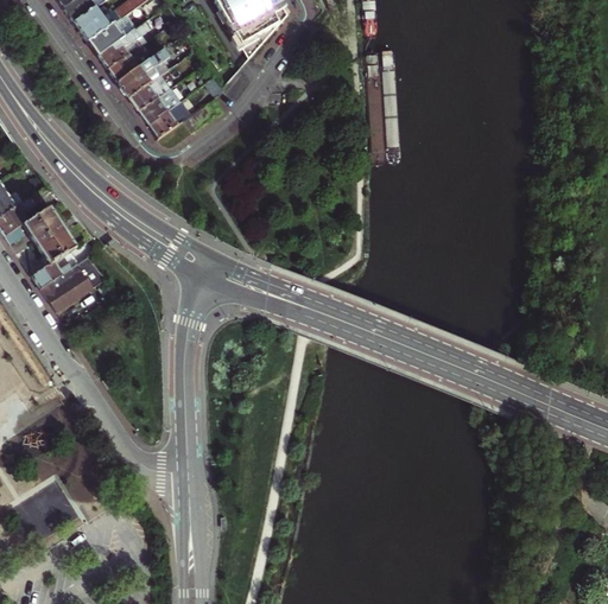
[(70,0),(62,6),(68,14),(73,20),(94,5),(100,0),(70,0)]
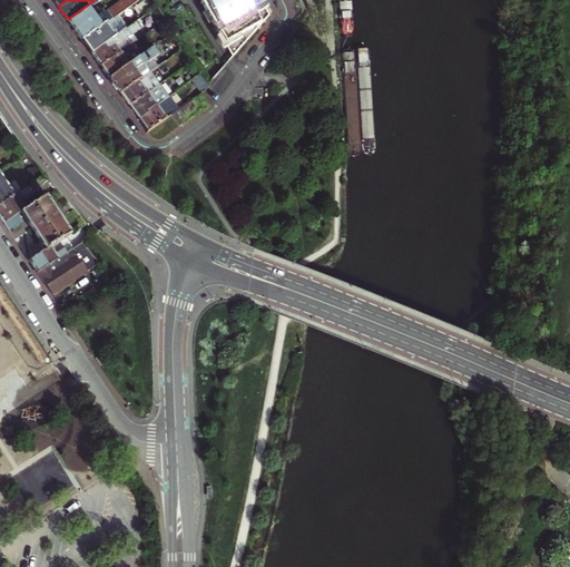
[(88,5),(68,19),(75,29),(81,37),(119,10),(133,0),(116,0),(96,15),(88,5)]
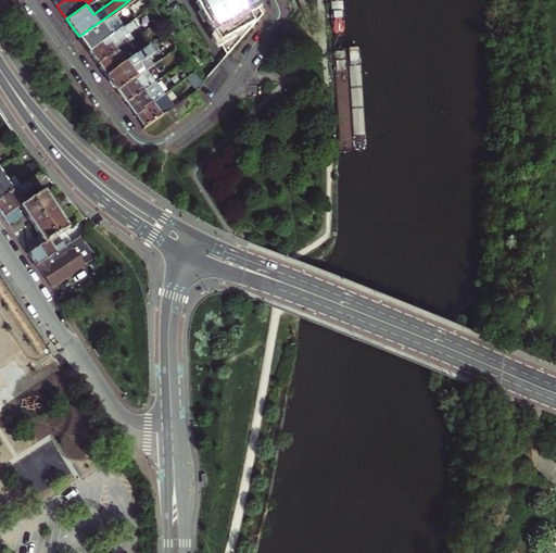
[(210,23),(228,54),(249,32),(262,16),(264,13),(265,13),(257,1),(258,0),(191,0),(197,0),(202,10),(199,13),(205,25),(210,23)]
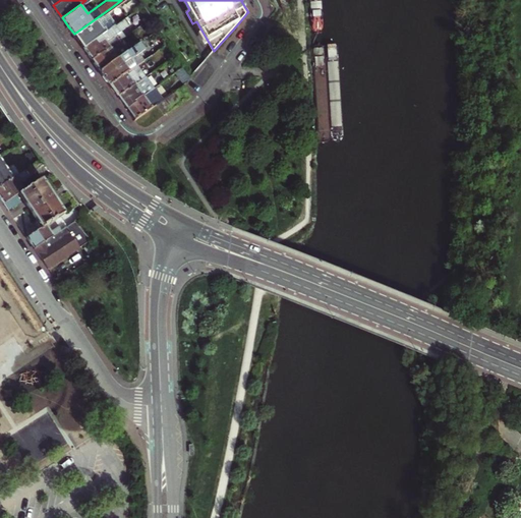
[(109,9),(74,34),(79,41),(82,46),(117,21),(109,9)]
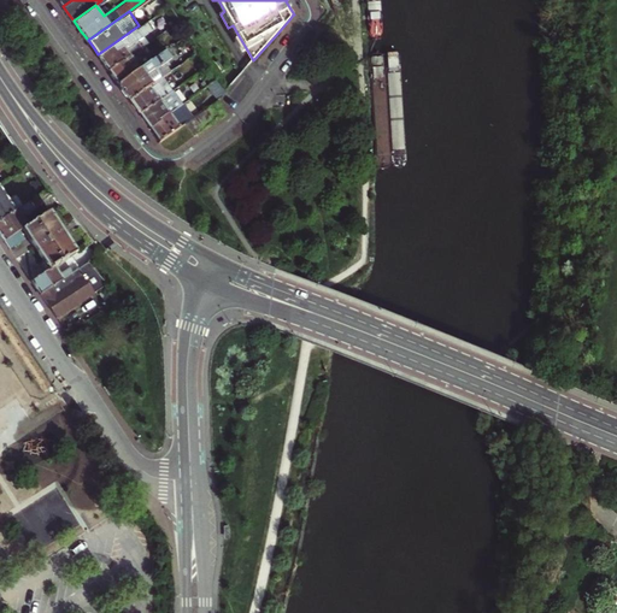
[(139,25),(98,54),(104,63),(109,69),(141,45),(135,37),(152,25),(147,19),(139,25)]
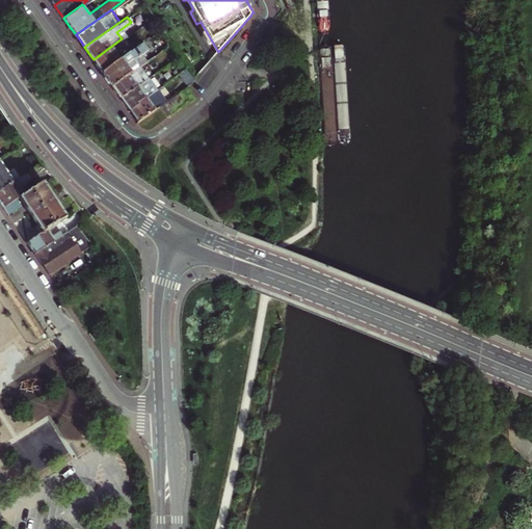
[(122,38),(94,59),(98,65),(102,71),(133,49),(125,37),(122,38)]
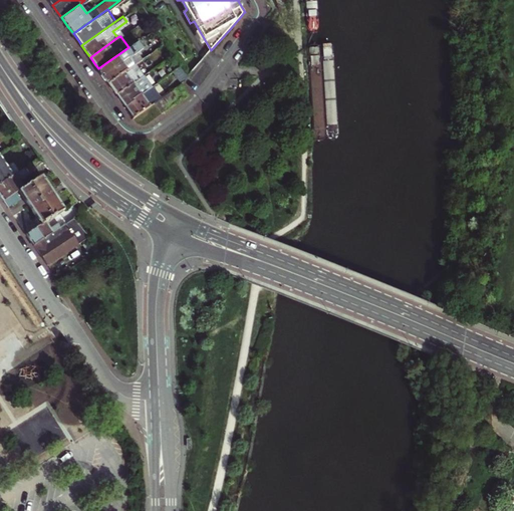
[(129,47),(98,68),(103,75),(107,81),(137,60),(144,56),(137,47),(145,42),(142,37),(129,47)]
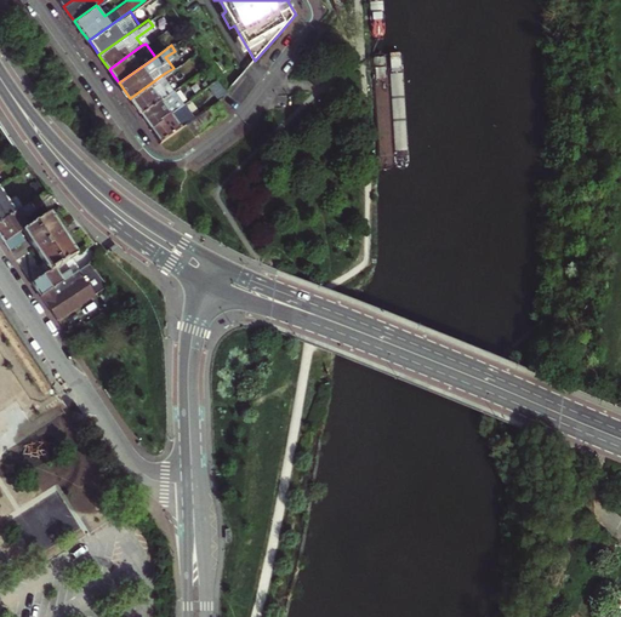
[(165,73),(130,98),(136,106),(140,112),(175,87),(165,73)]
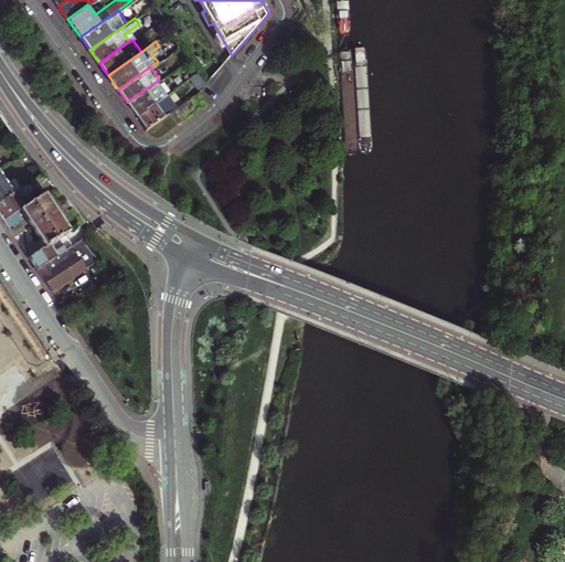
[(191,76),(200,88),(209,83),(206,80),(200,70),(191,76)]
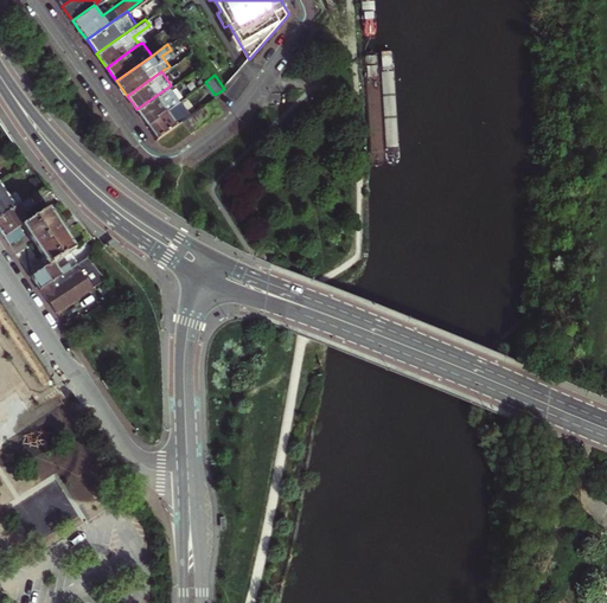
[(171,85),(136,109),(142,116),(146,122),(180,98),(171,85)]
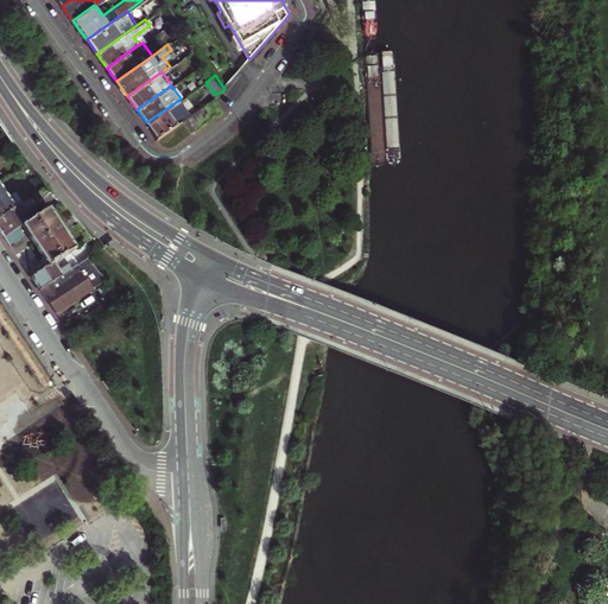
[(181,99),(146,122),(152,131),(157,138),(183,119),(191,113),(181,99)]
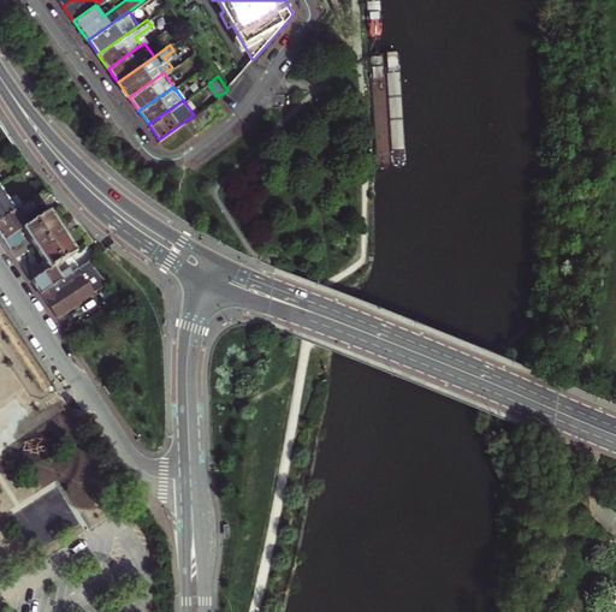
[(194,114),(185,120),(194,132),(223,112),(214,100),(194,114)]
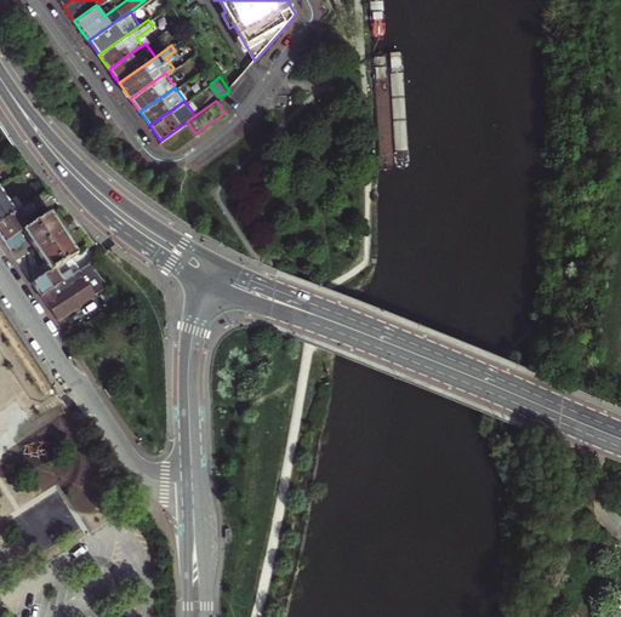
[(0,187),(0,221),(16,211),(0,187)]
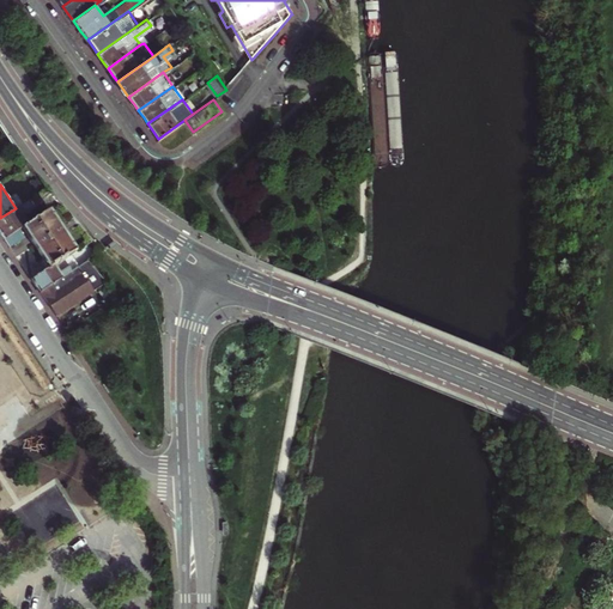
[(16,208),(0,218),(0,226),(1,229),(6,236),(20,226),(24,225),(29,221),(23,213),(44,199),(49,207),(60,201),(48,187),(16,208)]
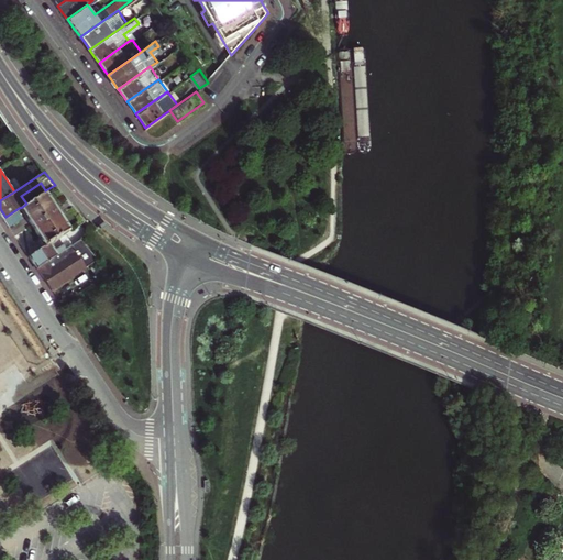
[(26,204),(22,207),(30,218),(37,231),(46,243),(65,230),(70,227),(45,190),(26,204)]
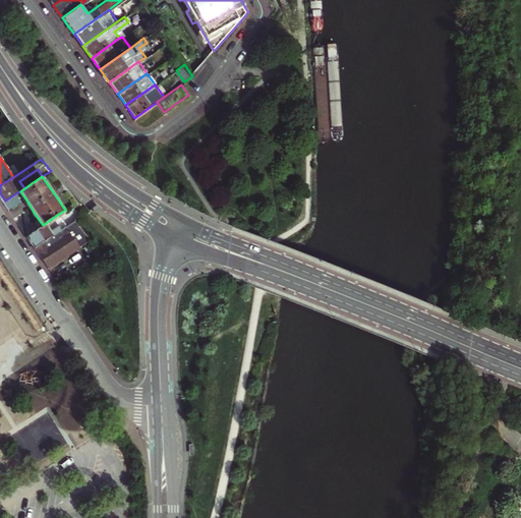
[(17,192),(5,200),(7,204),(9,208),(21,199),(17,192)]
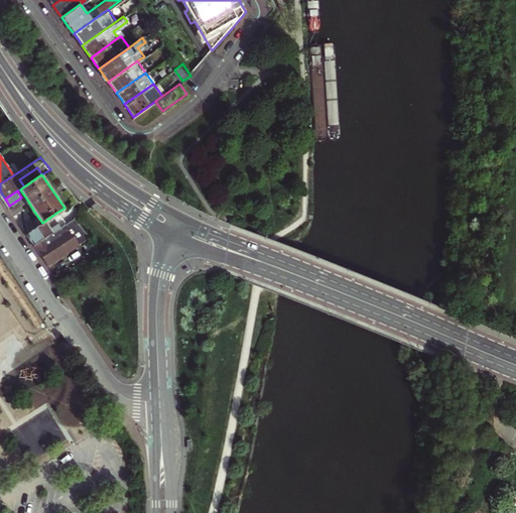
[(59,211),(42,223),(27,232),(30,237),(34,243),(68,222),(59,211)]
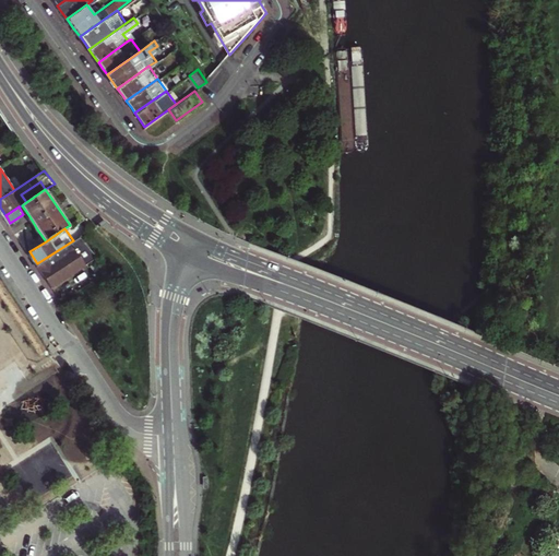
[(73,240),(37,263),(45,274),(52,286),(100,255),(86,231),(73,240)]
